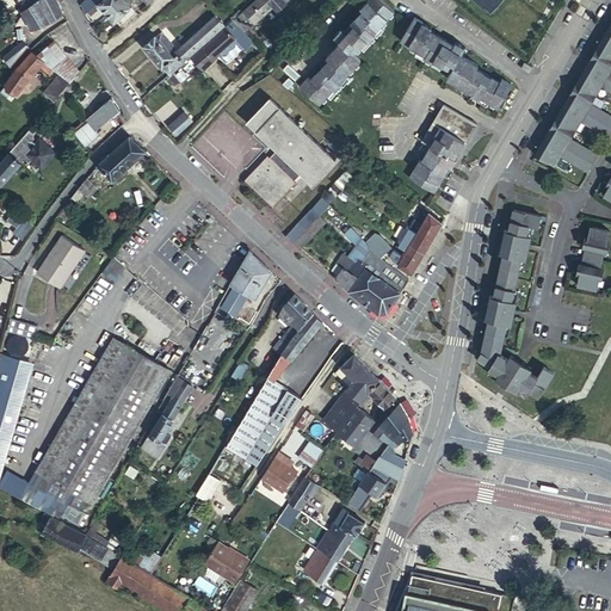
[(16,0),(22,11),(32,4),(30,0),(16,0)]
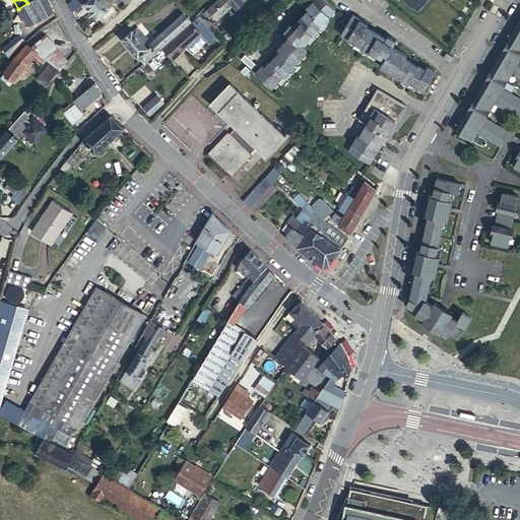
[(43,19),(53,11),(48,0),(31,0),(27,3),(18,9),(27,26),(43,19)]
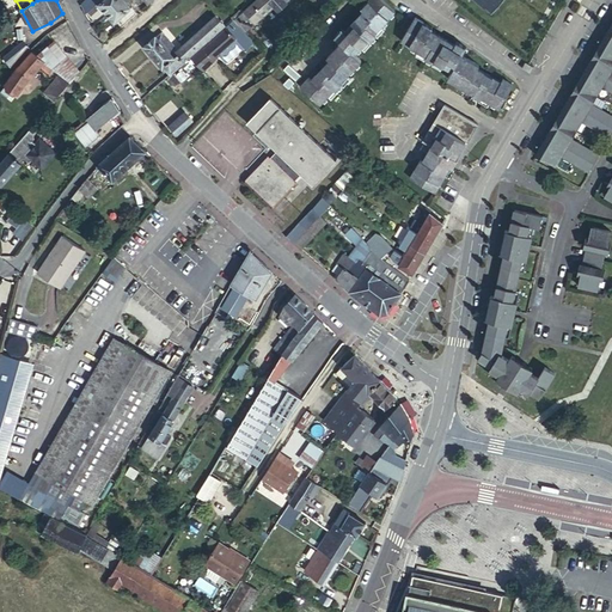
[(99,0),(81,0),(80,1),(86,12),(99,0)]
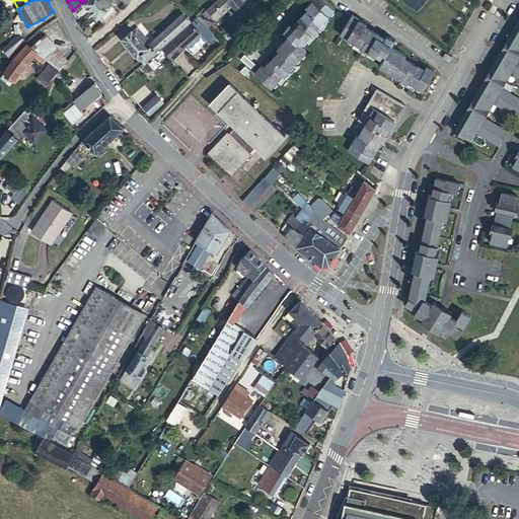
[(102,0),(84,0),(92,9),(102,0)]
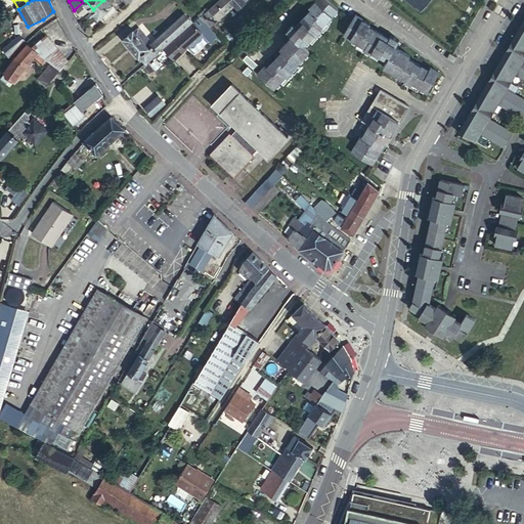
[(113,4),(110,0),(103,0),(93,9),(98,16),(113,4)]
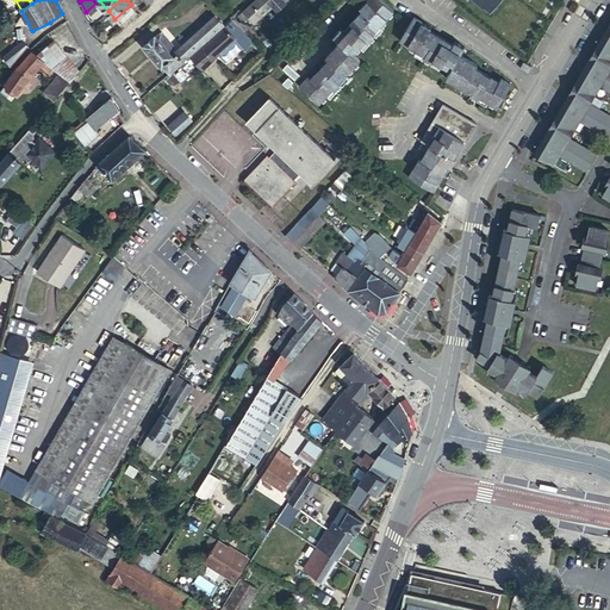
[(253,0),(244,8),(250,16),(254,20),(272,5),(277,0),(253,0)]
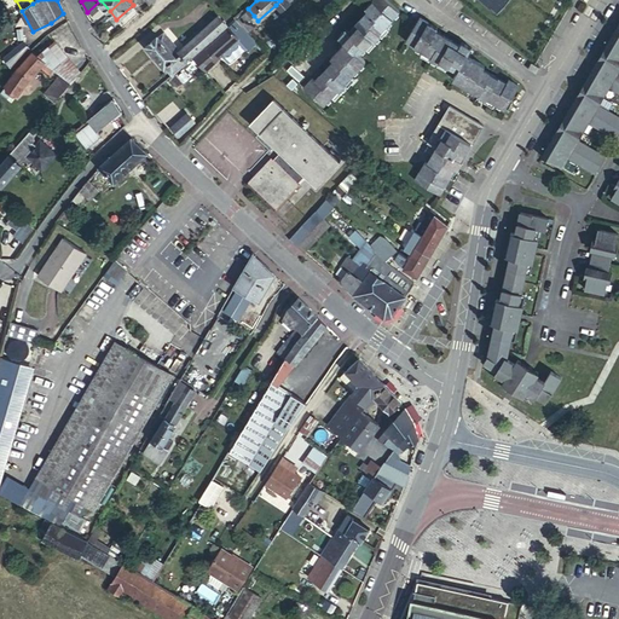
[(288,0),(281,0),(276,5),(281,10),(290,3),(289,0),(288,0)]
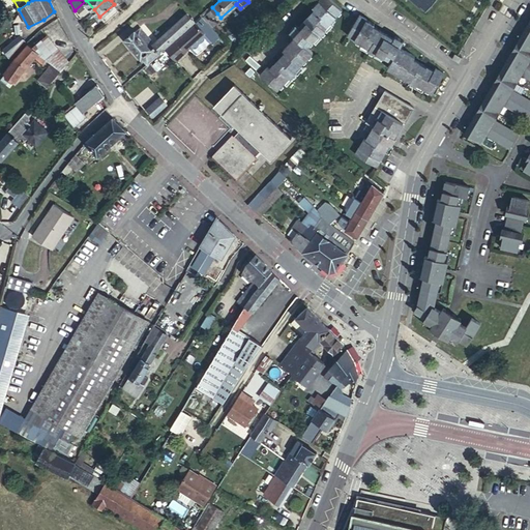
[(271,71),(269,68),(267,66),(260,74),(276,89),(290,76),(291,77),(296,71),(294,70),(312,53),(305,47),(319,33),(320,34),(325,29),(324,28),(342,9),(330,0),(317,0),(312,6),(315,8),(318,12),(301,29),(297,26),(296,24),(289,31),(294,37),(283,49),(286,51),(288,54),(271,71)]
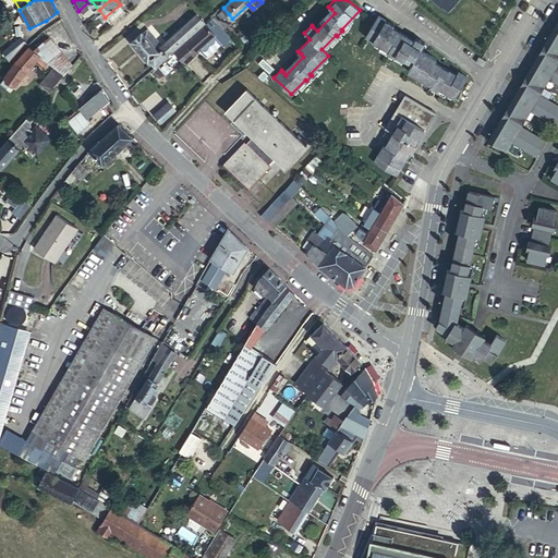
[(156,65),(214,13),(206,5),(164,43),(149,27),(145,31),(143,29),(133,39),(150,58),(149,59),(156,65)]
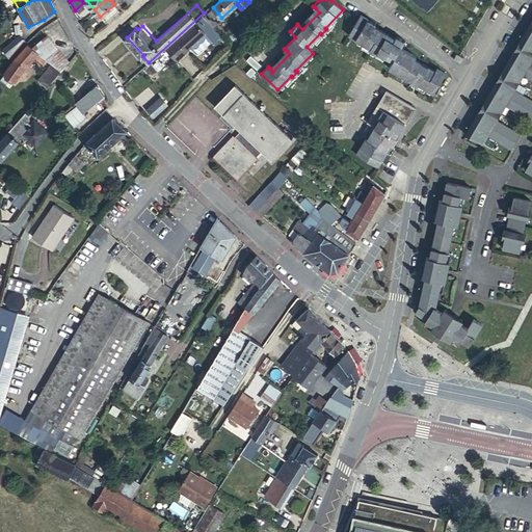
[(213,7),(205,15),(211,21),(218,14),(213,7)]
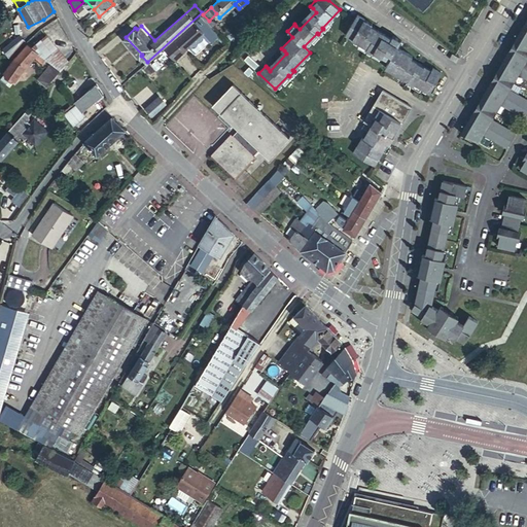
[(316,12),(313,8),(295,26),(300,29),(316,12)]
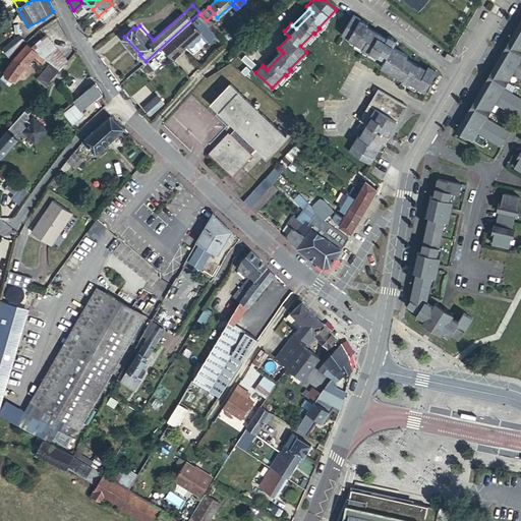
[(214,13),(207,20),(210,24),(217,17),(214,13)]
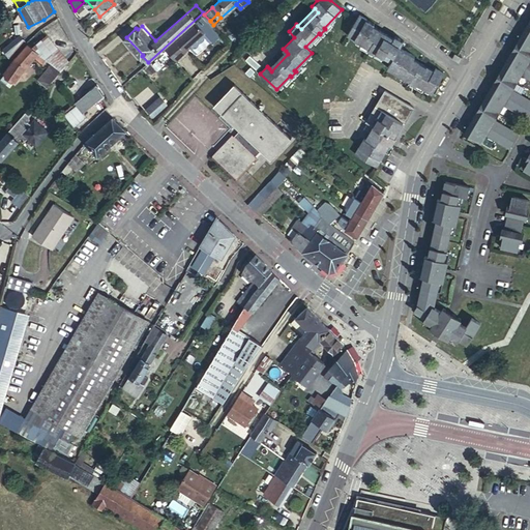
[(373,29),(375,26),(376,24),(361,15),(350,33),(372,47),(371,49),(378,53),(379,51),(394,60),(390,65),(412,79),(411,81),(417,85),(418,84),(434,93),(445,74),(437,68),(436,70),(433,75),(413,61),(415,58),(416,56),(402,48),(406,40),(396,35),(394,38),(392,41),(373,29)]
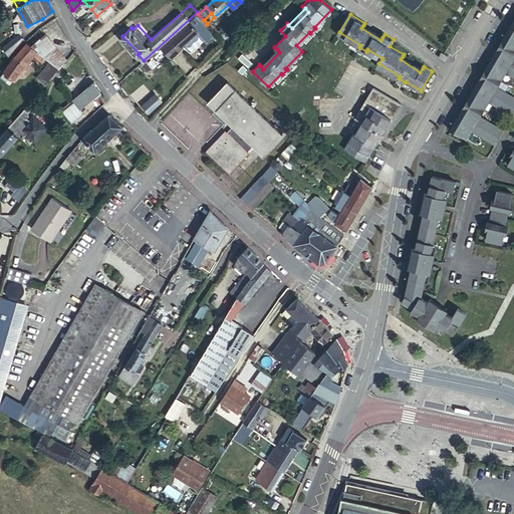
[(197,15),(161,46),(170,56),(184,44),(189,50),(192,50),(206,37),(207,39),(213,33),(197,15)]
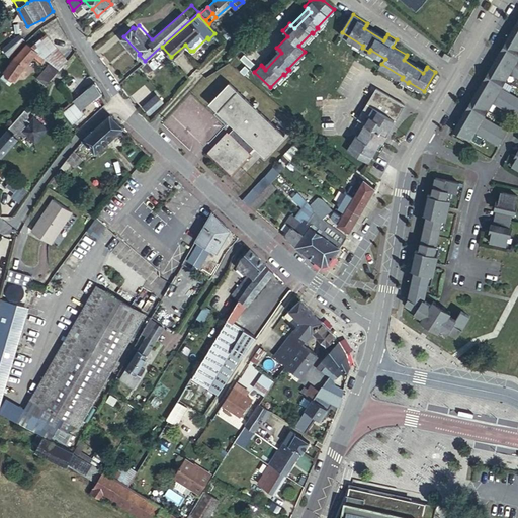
[(517,24),(513,33),(511,31),(502,49),(504,50),(496,63),(494,62),(484,78),(487,80),(479,92),(477,91),(467,108),(469,109),(461,122),(459,120),(454,131),(475,143),(481,134),(497,144),(505,130),(489,119),(497,104),(514,113),(517,106),(517,96),(506,90),(515,74),(517,76),(517,24)]
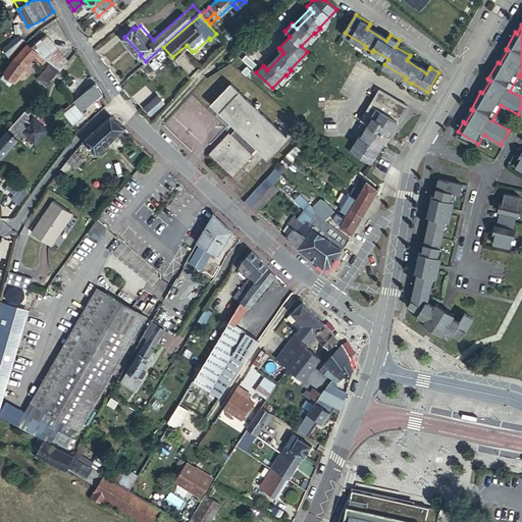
[(388,38),(369,25),(367,29),(386,41),(388,38)]
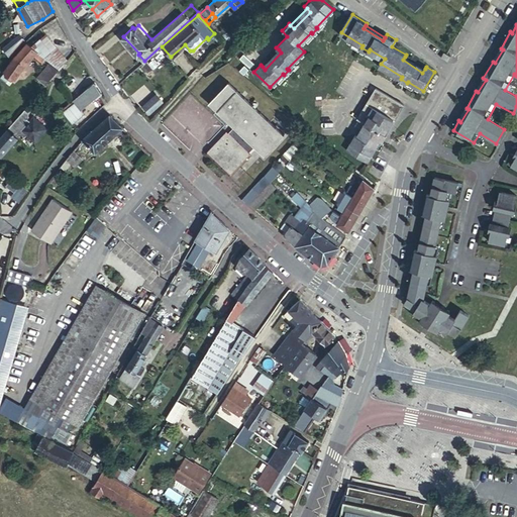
[(4,49),(11,58),(24,43),(19,36),(4,49)]
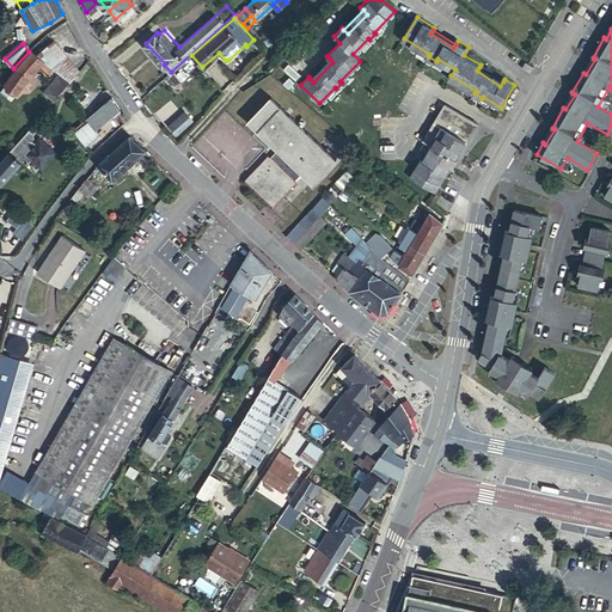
[(38,57),(54,69),(67,57),(55,43),(38,57)]
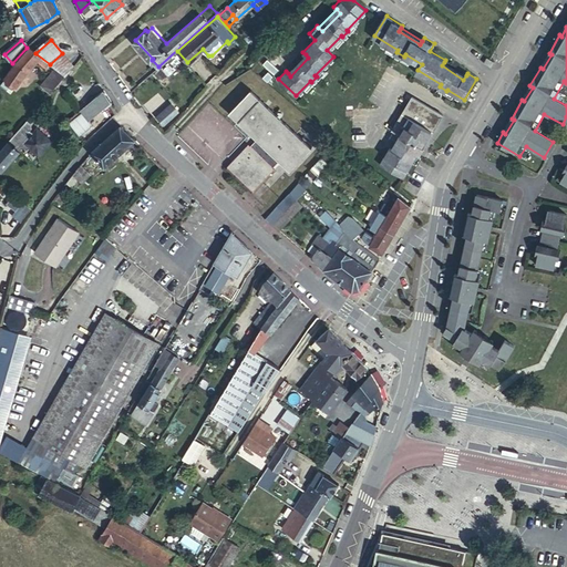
[(45,68),(50,64),(35,53),(30,48),(14,65),(6,78),(17,85),(28,71),(37,61),(45,68)]
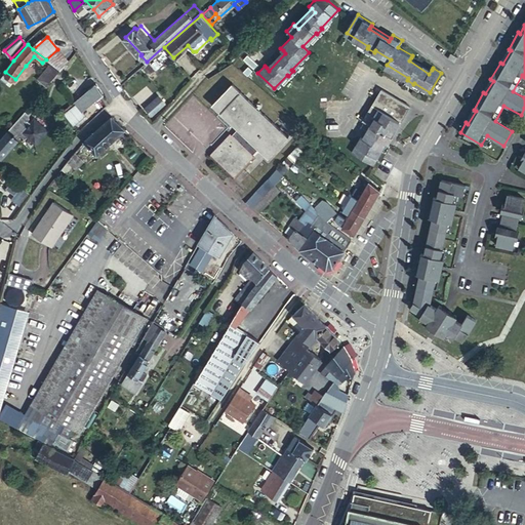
[(51,65),(61,72),(68,63),(57,49),(46,59),(51,65)]
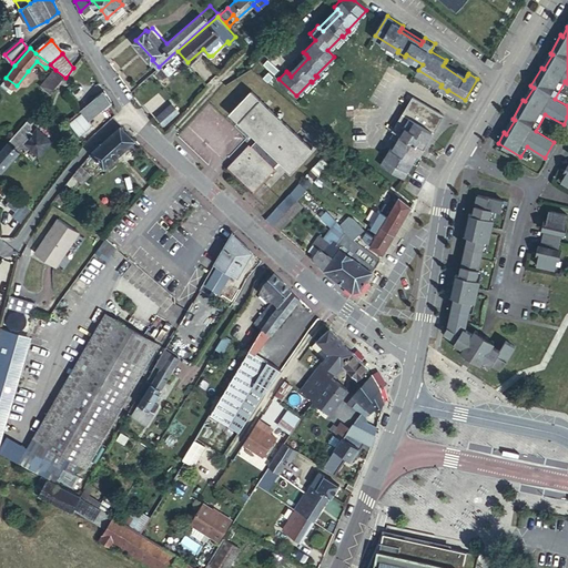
[(550,53),(541,68),(544,69),(553,54),(550,53)]
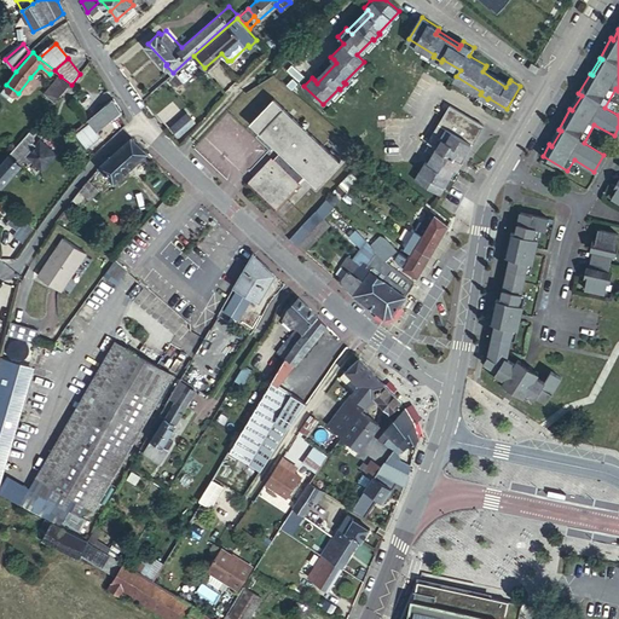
[(334,59),(314,80),(317,84),(336,63),(334,59)]
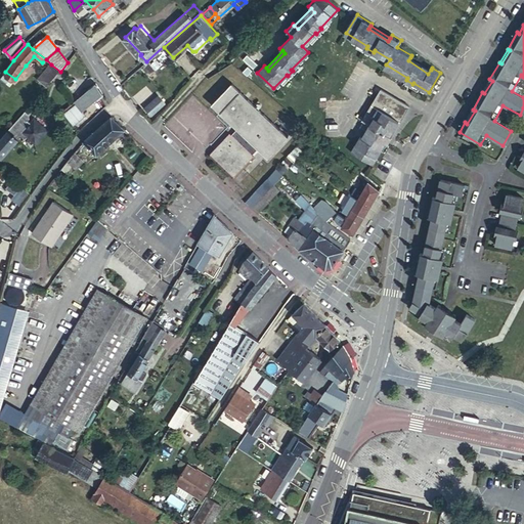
[(454,62),(457,56),(452,53),(448,58),(454,62)]
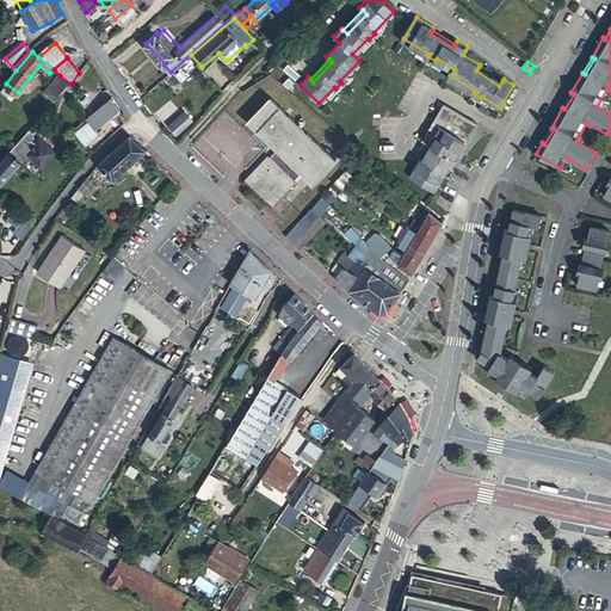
[(499,86),(503,81),(479,67),(476,71),(499,86)]
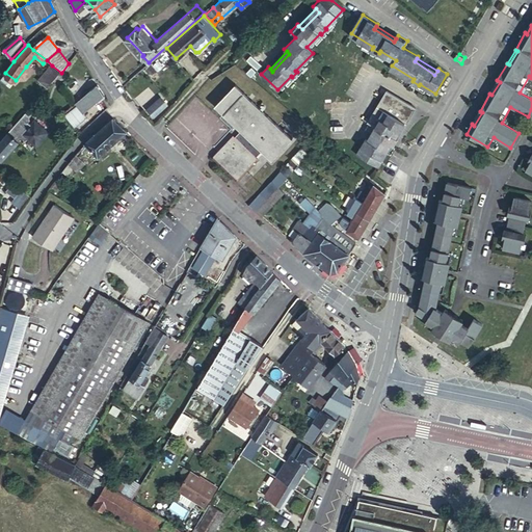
[(47,89),(61,73),(52,65),(37,82),(47,89)]
